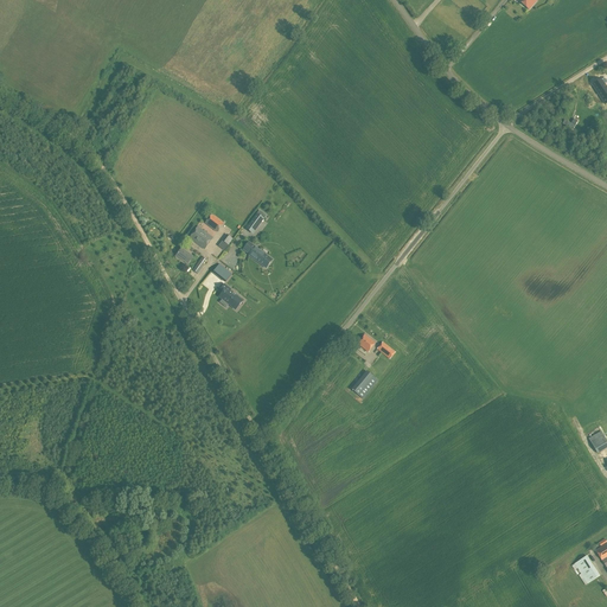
[(529,10),(537,0),(518,0),(529,10)]
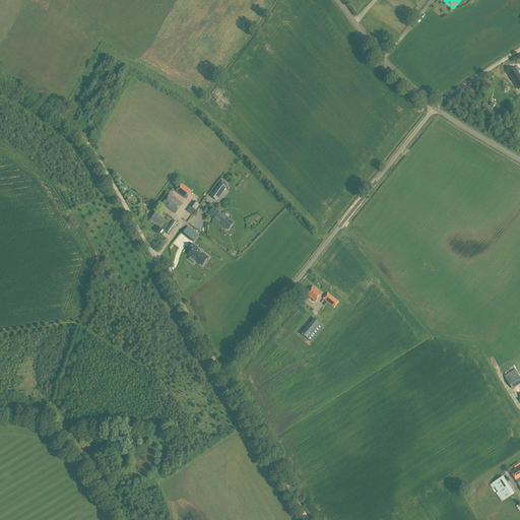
[(513,64),(506,69),(511,77),(518,72),(513,64)]
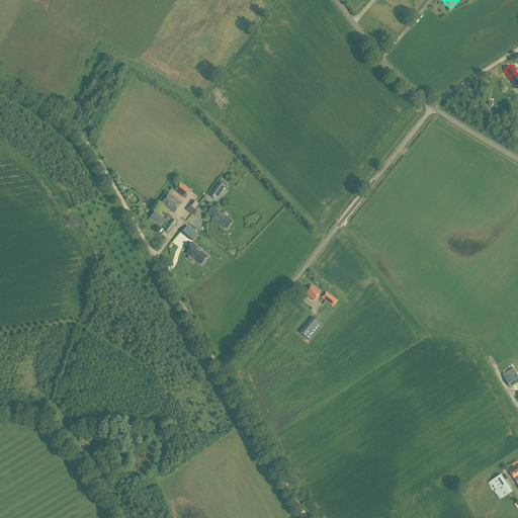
[(517,74),(516,72),(509,77),(515,86),(517,84),(517,74)]
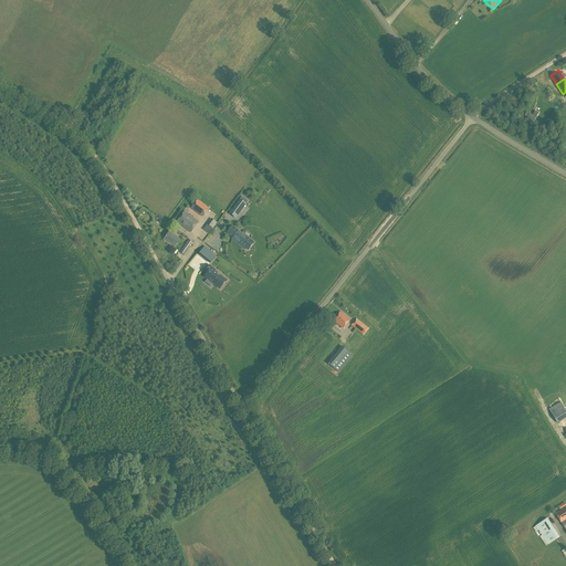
[(526,112),(524,115),(534,121),(538,113),(535,112),(533,115),(526,112)]
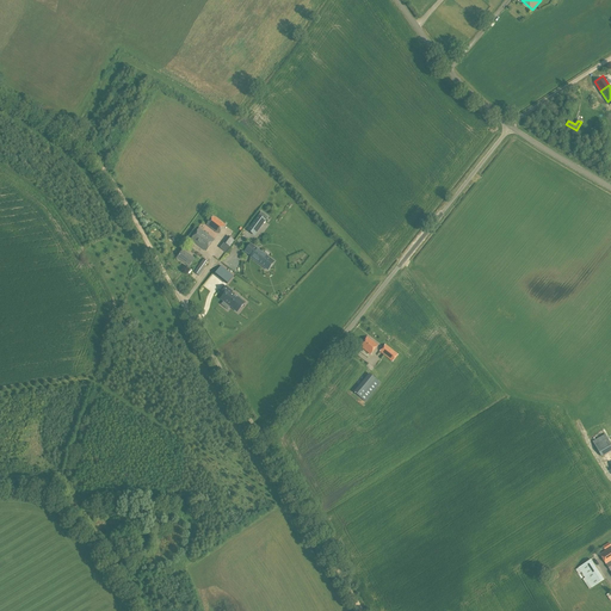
[(218,234),(226,226),(213,216),(207,224),(218,234)]
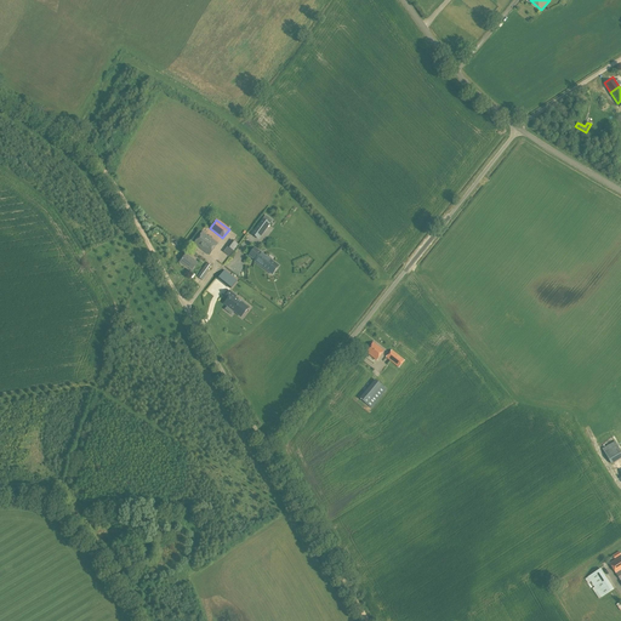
[(258,240),(262,234),(269,224),(263,220),(256,229),(251,235),(258,240)]
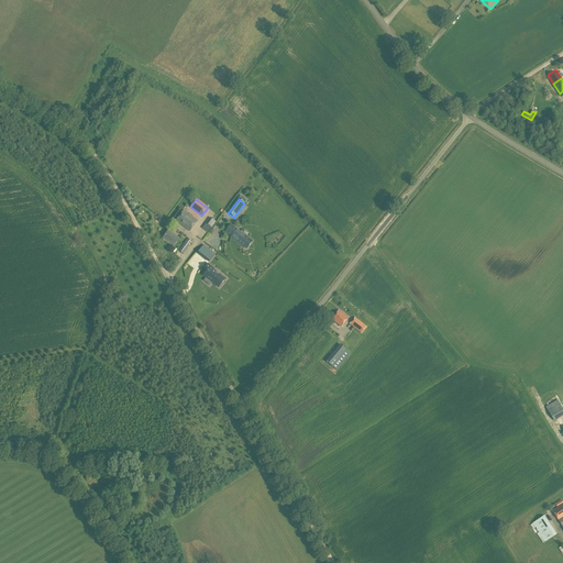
[(189,231),(198,221),(184,210),(176,221),(189,231)]
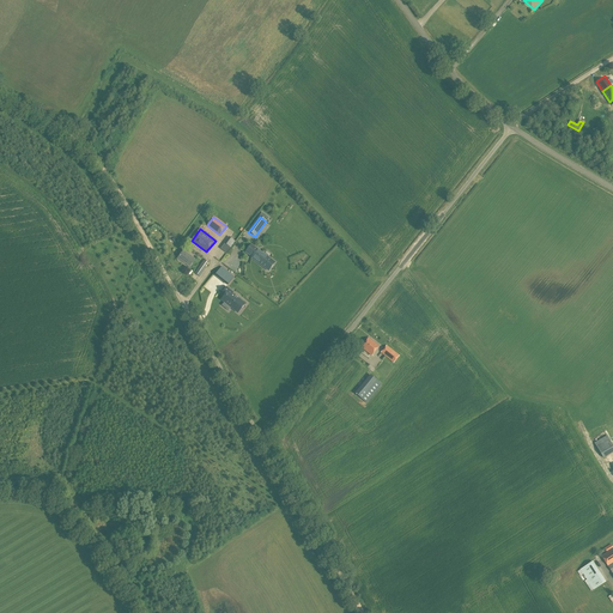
[(230,238),(222,249),(226,254),(236,243),(230,238)]
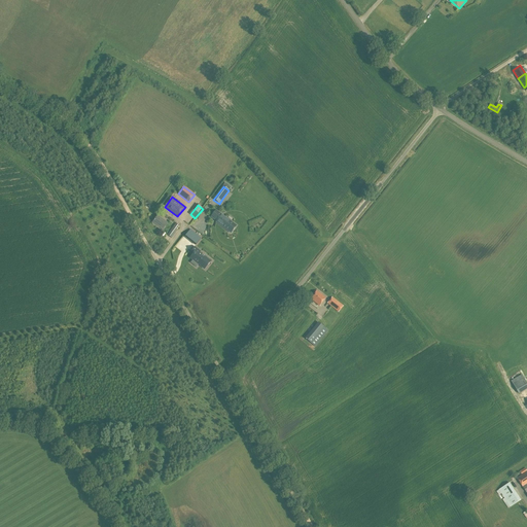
[(230,227),(230,229),(231,227),(232,230),(232,229),(233,230),(235,227),(236,225),(216,211),(212,216),(217,220),(216,222),(223,227),(226,230),(229,226),(230,227)]
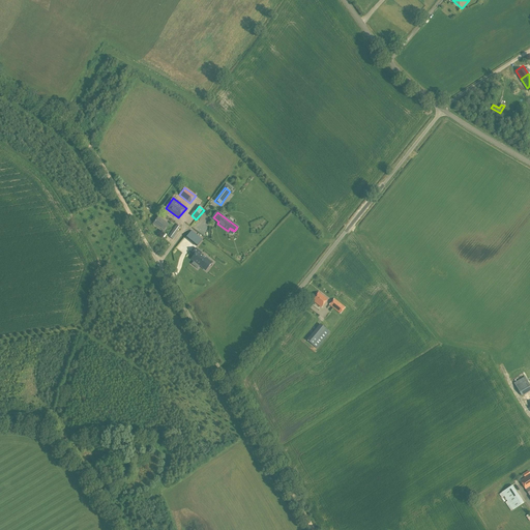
[(164,231),(168,225),(158,217),(153,225),(157,228),(158,227),(164,231)]
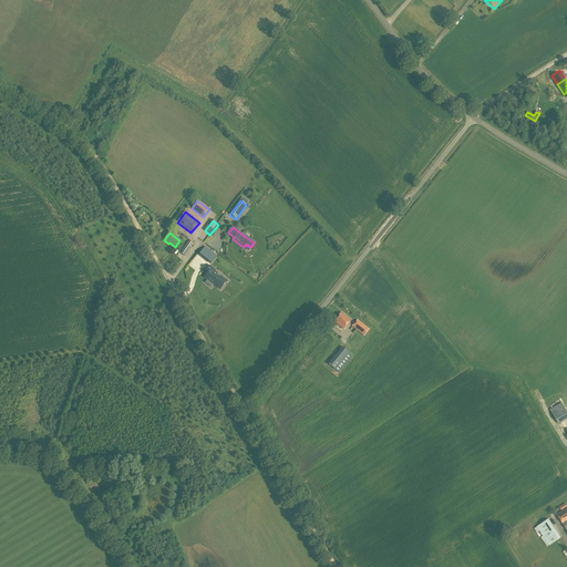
[(188,250),(194,244),(189,240),(184,247),(188,250)]
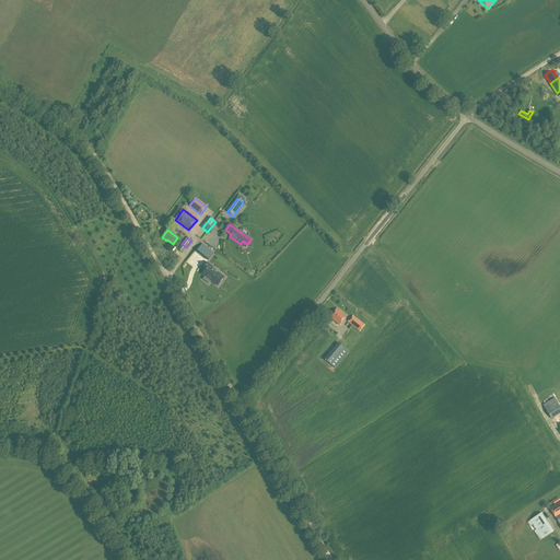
[(202,244),(196,252),(208,260),(213,253),(202,244)]
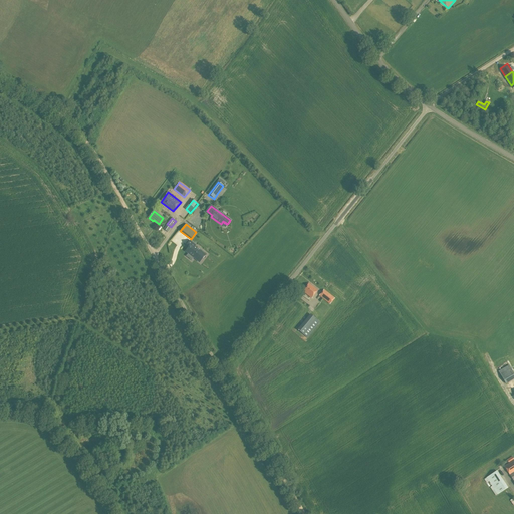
[(188,254),(193,258),(194,258),(198,261),(203,254),(199,250),(199,249),(198,248),(197,249),(189,242),(186,246),(188,248),(186,251),(188,253),(188,254)]
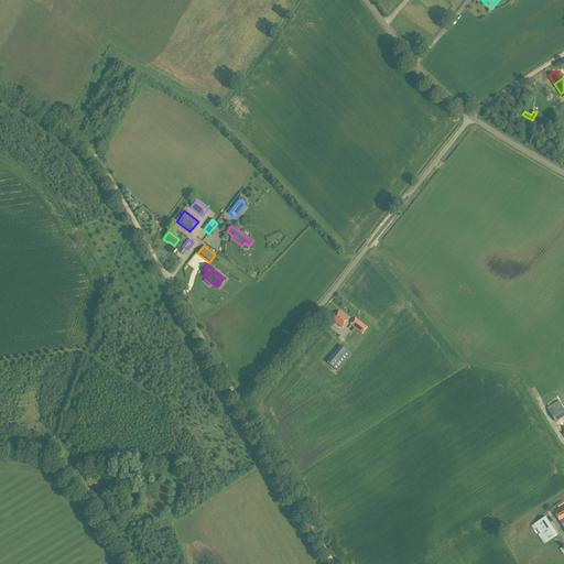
[(342,327),(348,318),(339,312),(333,320),(342,327)]
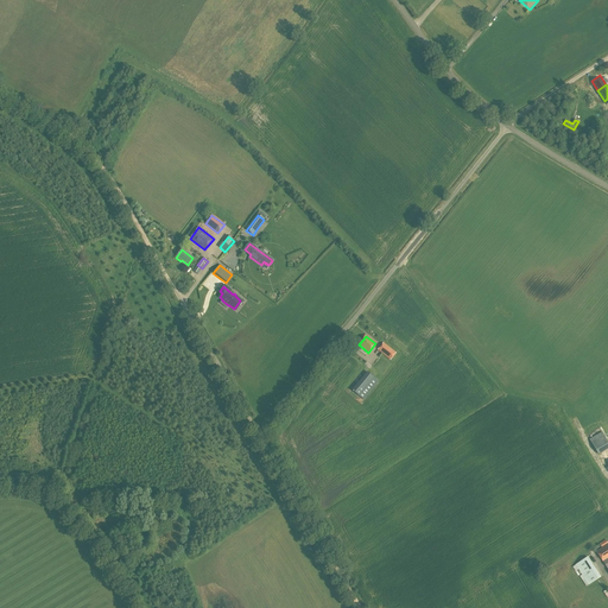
[(391,360),(396,353),(384,343),(378,350),(391,360)]
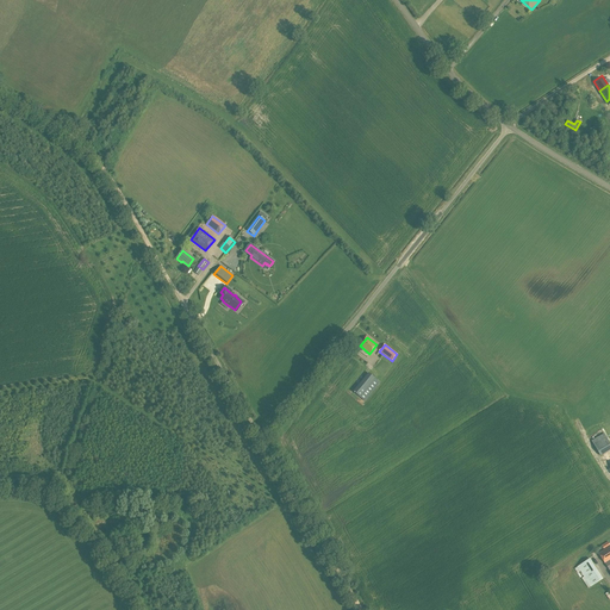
[(365,402),(380,383),(368,373),(353,391),(365,402)]
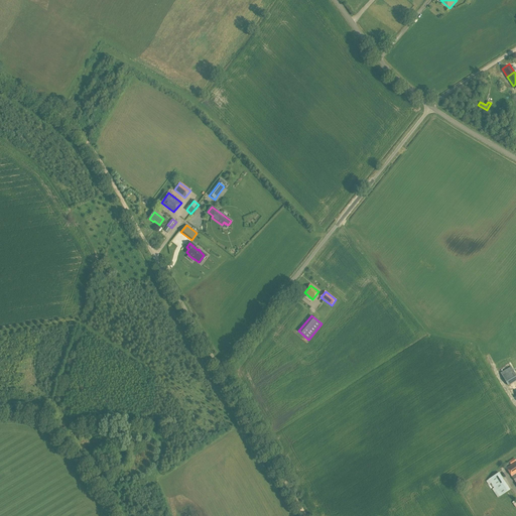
[(493,351),(499,348),(496,343),(494,344),(493,342),(489,344),(493,351)]
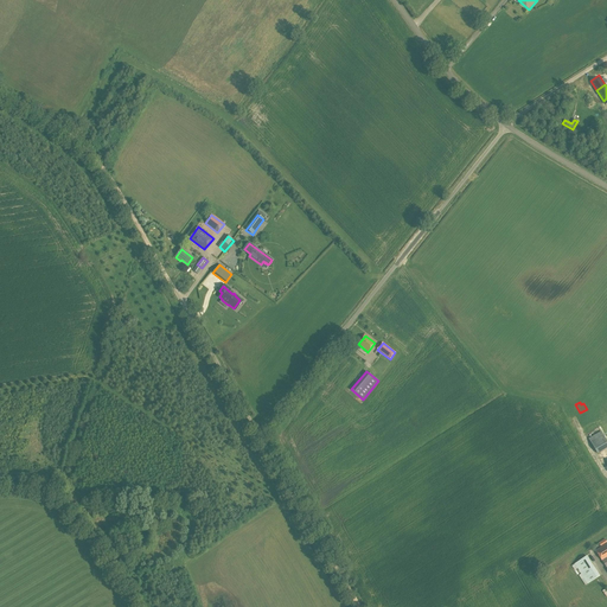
[(606,422),(600,427),(604,433),(602,434),(601,432),(588,439),(598,454),(606,447),(606,422)]
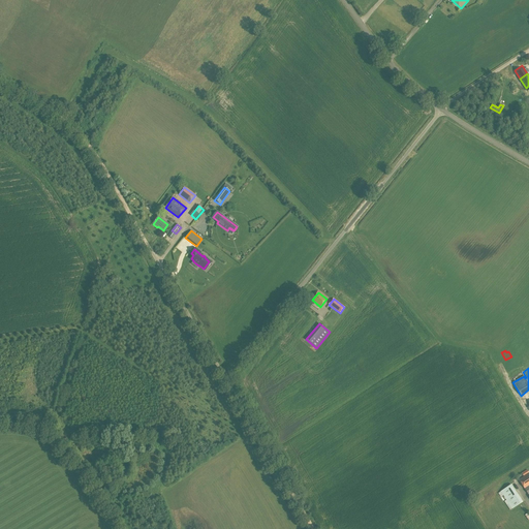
[(528,473),(519,480),(528,495),(528,473)]
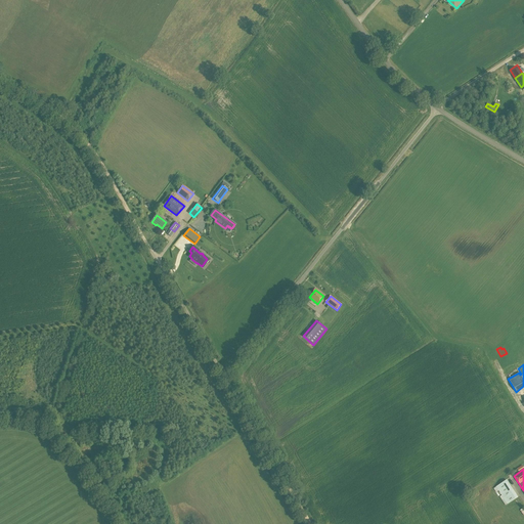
[(505,506),(518,497),(507,480),(495,487),(501,495),(499,496),(505,506)]
